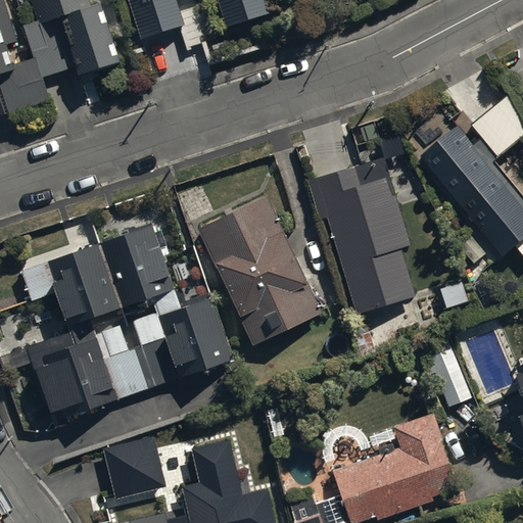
[(40,78),(34,57),(12,63),(6,43),(17,39),(5,0),(0,0),(0,89),(7,112),(45,99),(47,99),(40,78)]
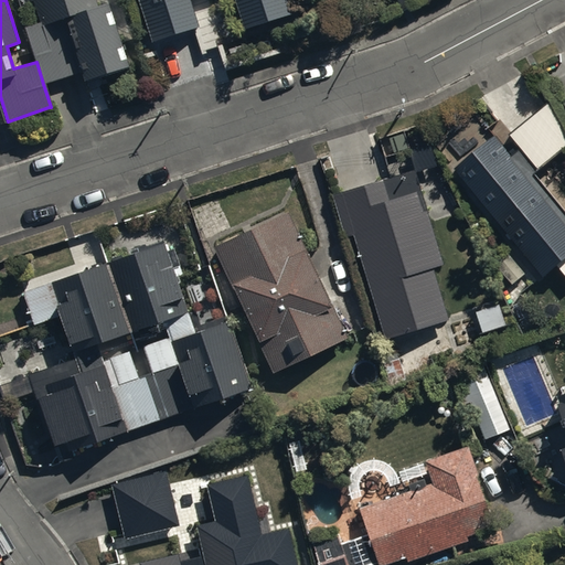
[(33,0),(41,21),(25,25),(36,62),(43,83),(82,71),(84,76),(127,62),(107,0),(33,0)]
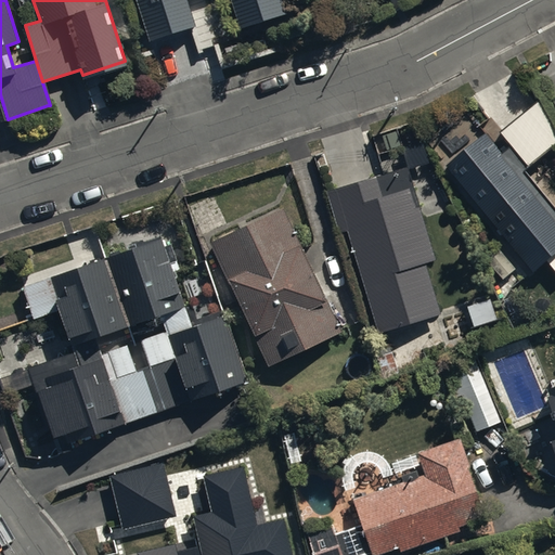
[(218,43),(204,0),(230,0),(240,29),(286,15),(281,0),(136,0),(150,41),(191,28),(197,50),(218,43)]
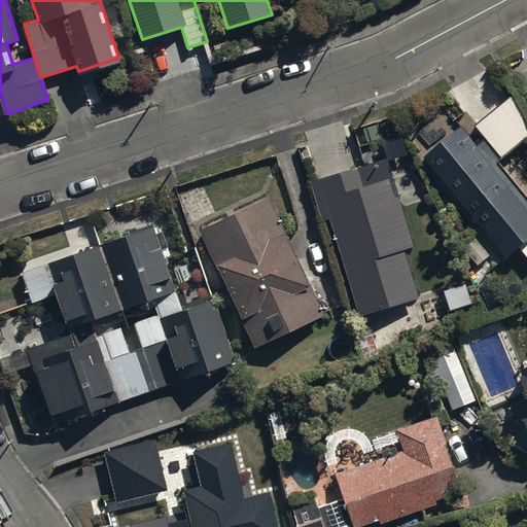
[(526,110),(513,94),(427,164),(506,259),(521,247),(526,254),(526,191),(499,159),(526,136),(526,110)]
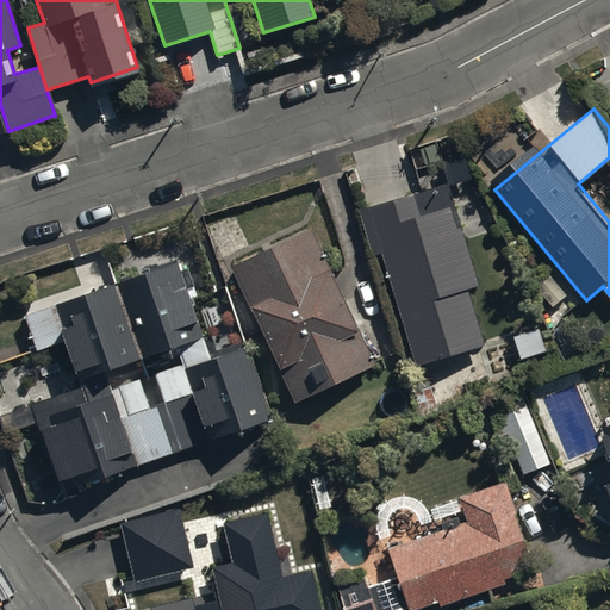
[(447,180),(358,205),(373,256),(383,253),(414,361),(485,341),(468,285),(477,282),(447,180)]
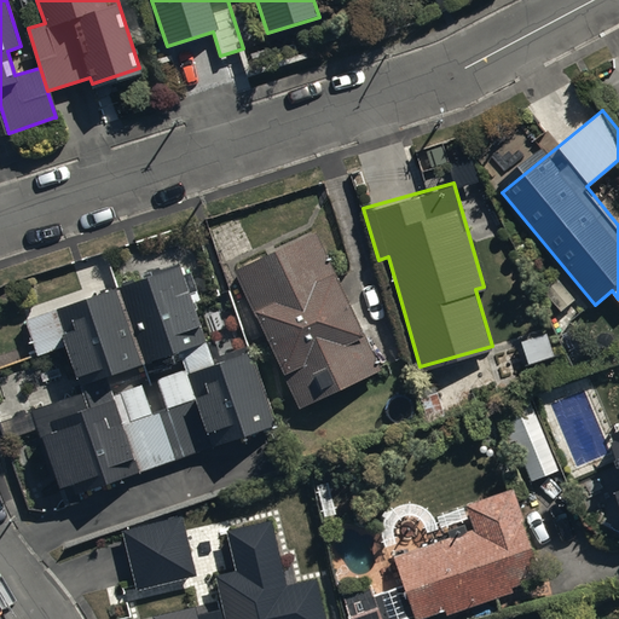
[(313,230),(232,268),(300,406),(380,368),(313,230)]
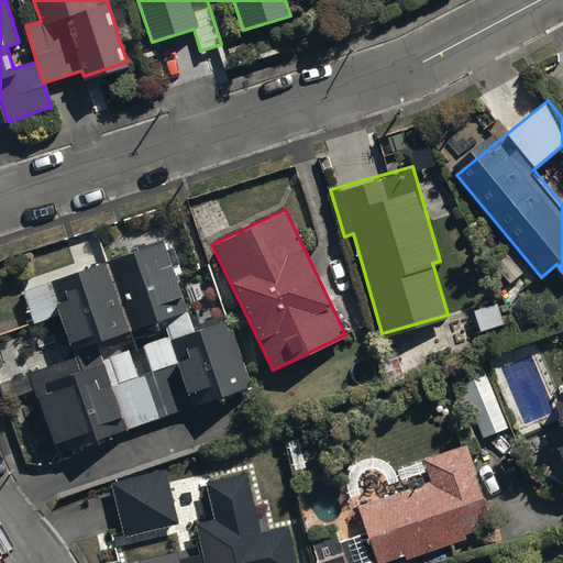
[(74,356),(29,370),(37,398),(40,397),(52,438),(65,433),(68,444),(250,392),(227,315),(191,324),(166,240),(22,282),(34,322),(61,315),(74,356)]
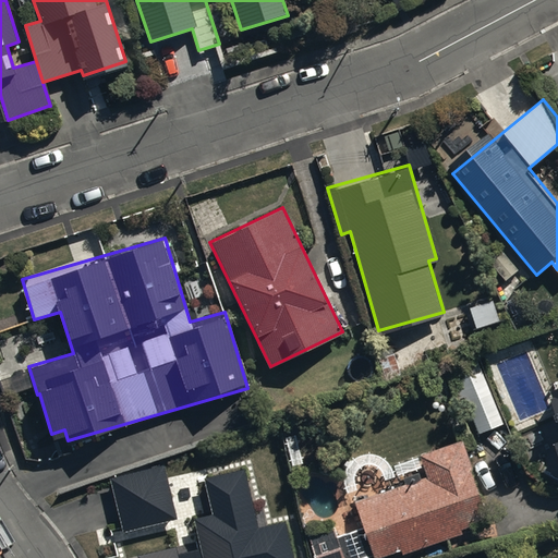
[(482,372),(458,381),(478,434),(504,424),(482,372)]
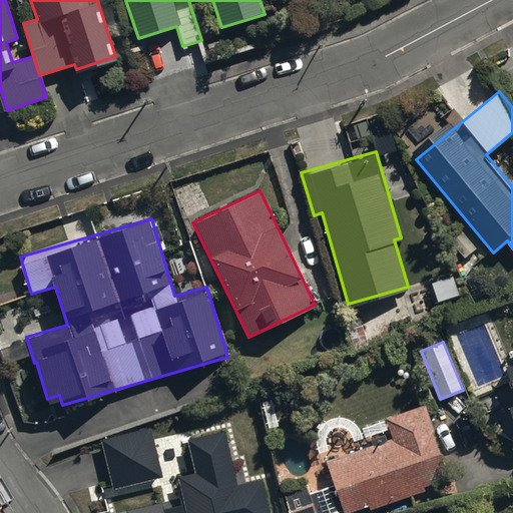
[(392,436),(326,457),(343,512),(344,512),(368,505),(369,509),(424,492),(422,485),(447,477),(424,405),(386,417),(392,436)]
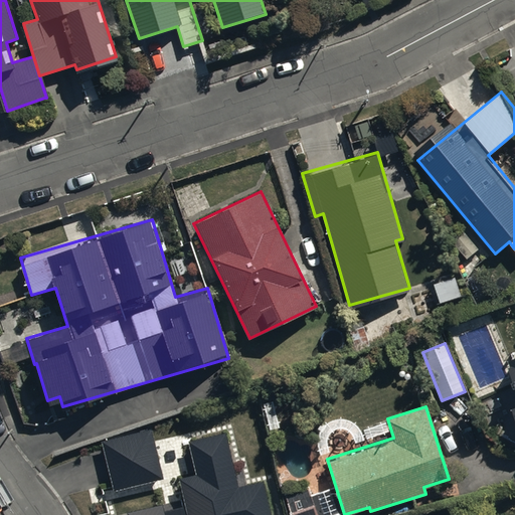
[(152,430),(103,442),(115,492),(164,480),(152,430)]
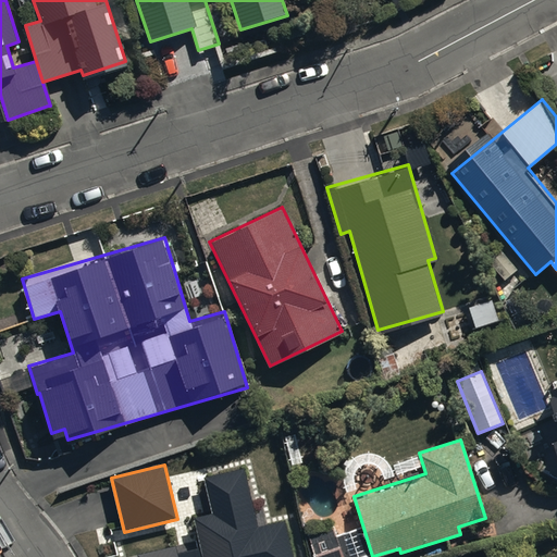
[(211,514),(195,518),(202,549),(178,555),(176,546),(137,555),(137,556),(295,556),(286,519),(259,525),(246,468),(203,478),(211,514)]
